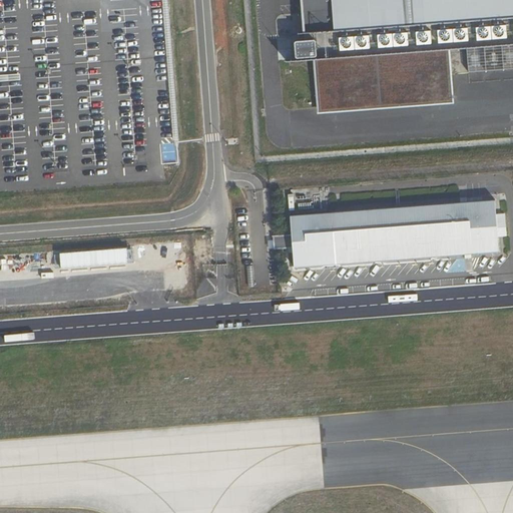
[(512,0),(301,0),(305,33),(305,40),(295,41),(296,57),(299,58),(299,60),(317,59),(321,108),(388,103),(451,98),(447,49),(467,47),(484,46),(502,44),(512,43),(512,0)]
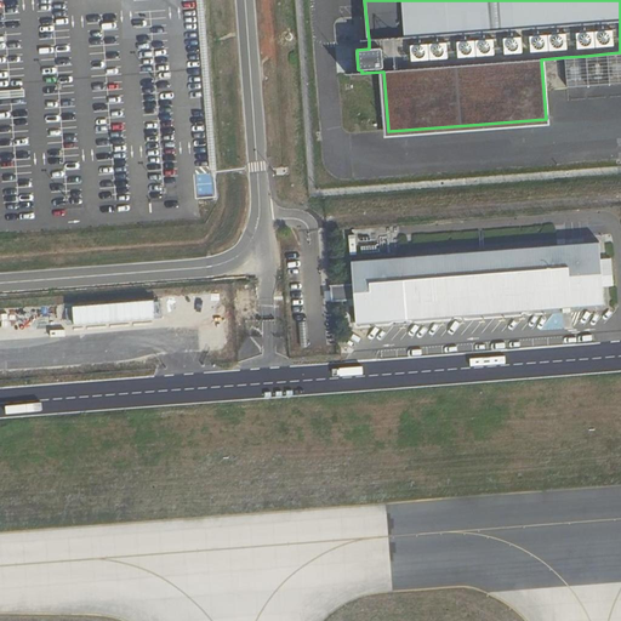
[(620,83),(620,52),(608,53),(610,84),(620,83)]
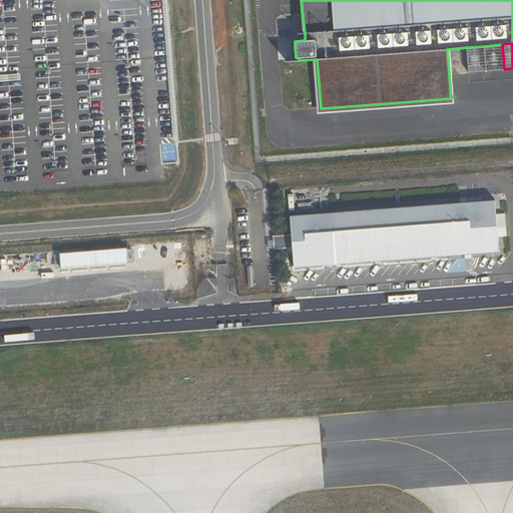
[(504,69),(502,44),(484,46),(486,71),(504,69)]
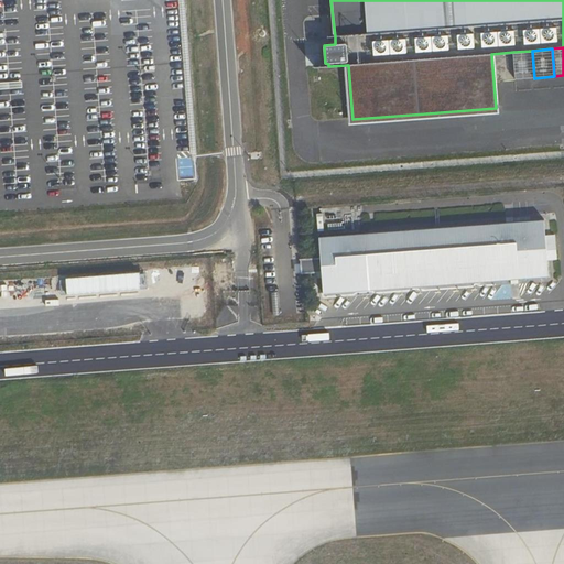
[(532,51),(513,52),(516,79),(534,78),(532,51)]
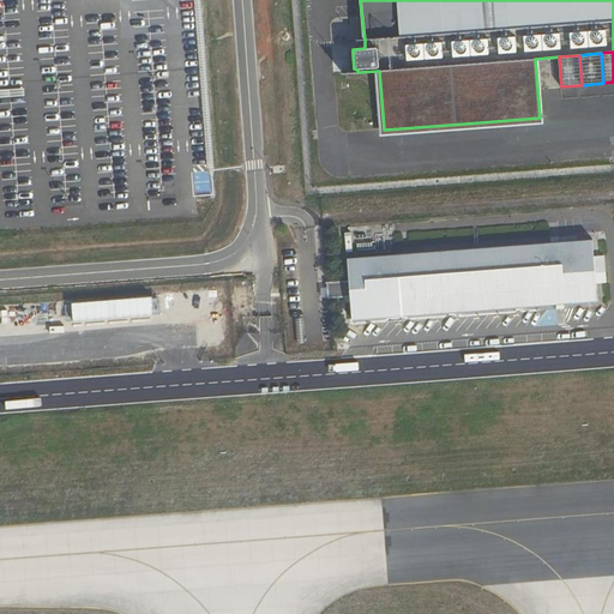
[(464,124),(384,130),(379,130),(380,137),(542,125),(542,118),(540,118),(464,124)]
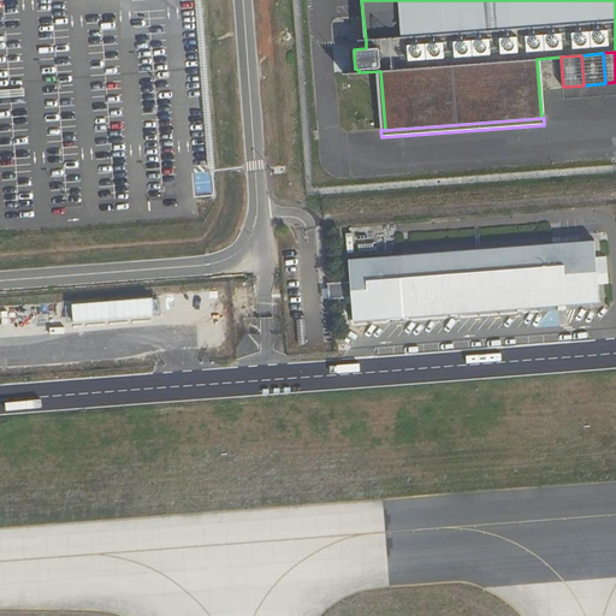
[(599,303),(594,242),(349,260),(351,283),(329,284),(330,301),(351,298),(354,323),(599,303)]
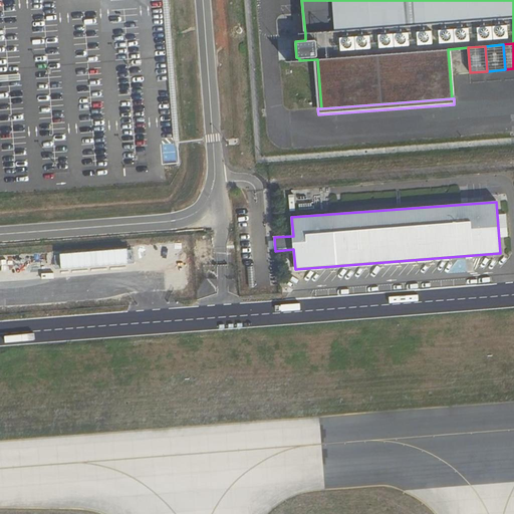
All buildings are outlined.
